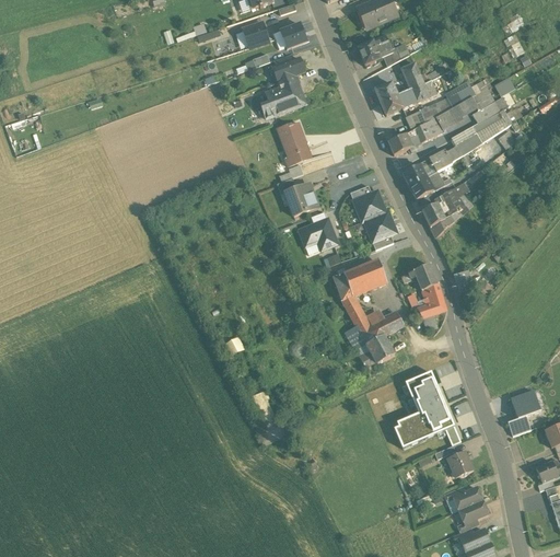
[(374,0),(359,7),(368,27),(396,15),(388,0),(374,0)]
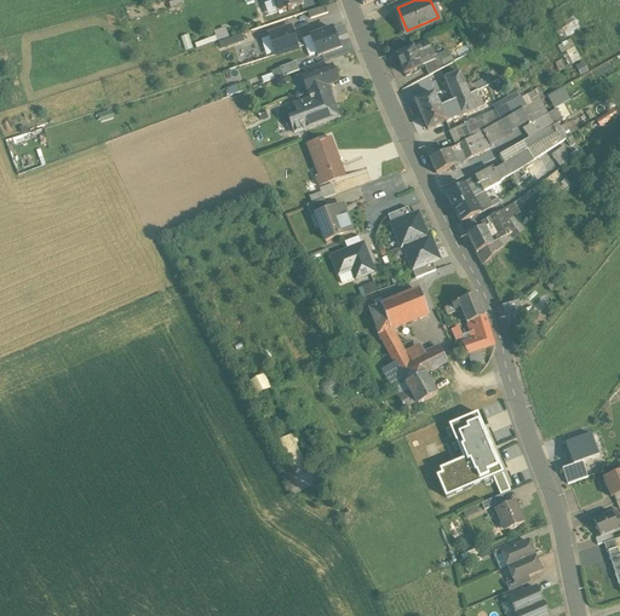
[(328,10),(326,4),(309,10),(310,16),(328,10)]
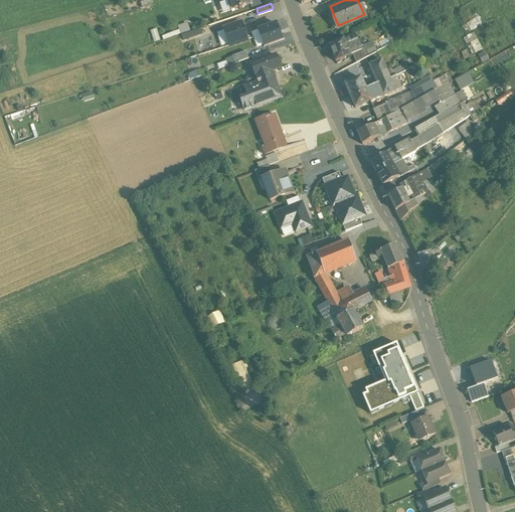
[(471,19),(462,24),(465,30),(470,27),(471,28),(477,25),(476,23),(481,20),(478,14),(477,11),(469,15),(471,19)]
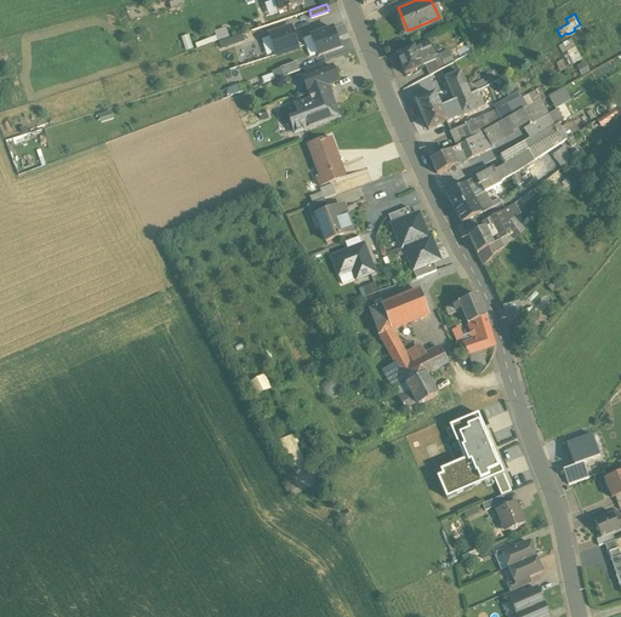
[(298,45),(291,24),(269,32),(277,52),(298,45)]
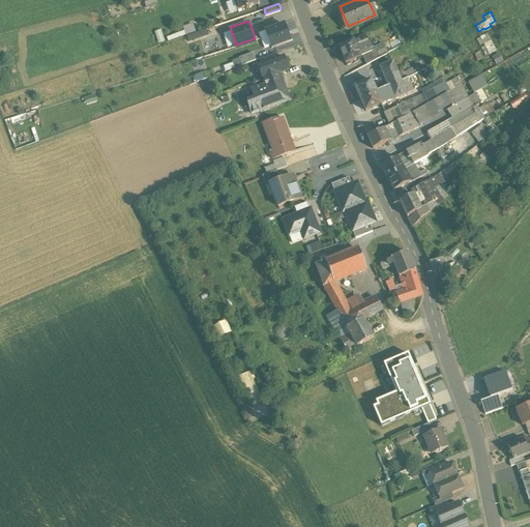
[(290,38),(284,22),(265,29),(271,45),(290,38)]
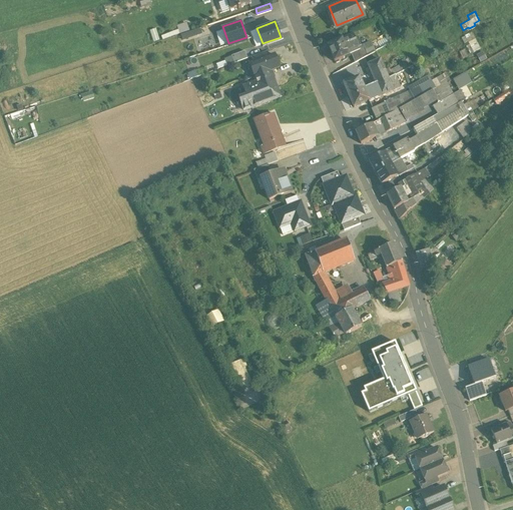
[(182,38),(201,30),(199,25),(180,32),(182,38)]
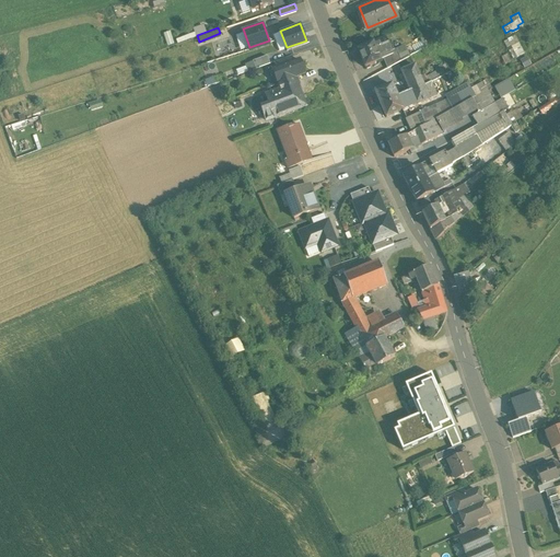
[(508,36),(516,55),(524,50),(514,33),(508,36)]
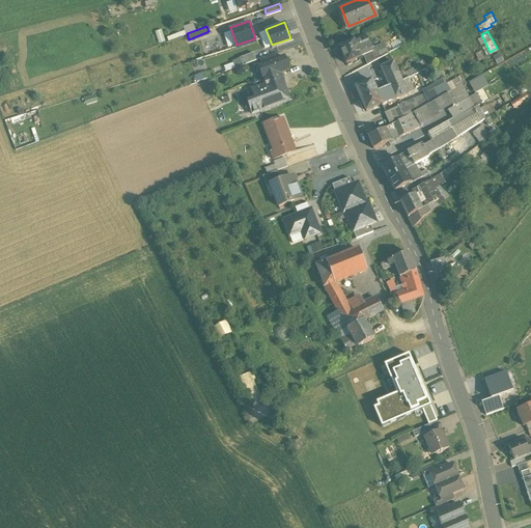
[(365,33),(338,44),(345,61),(361,55),(358,49),(370,45),(365,33)]
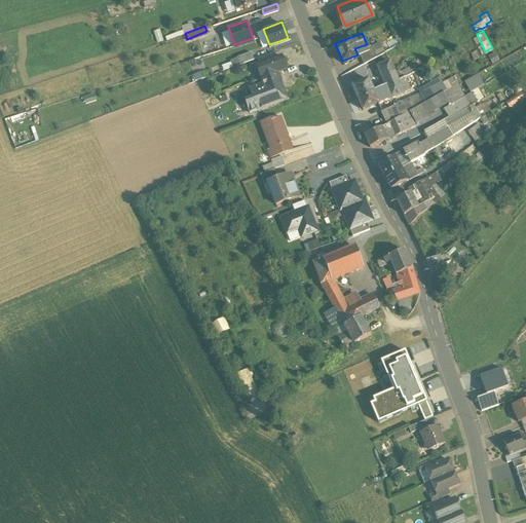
[(379,40),(371,44),(372,46),(376,55),(384,51),(379,40)]
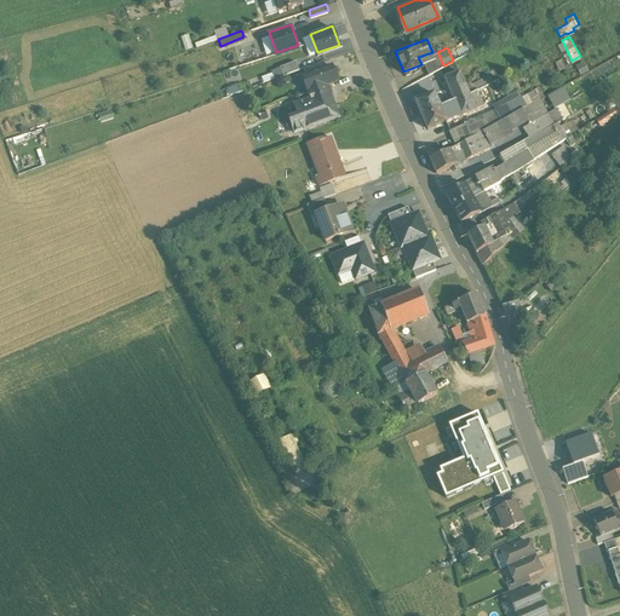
[(432,52),(418,57),(420,62),(423,62),(434,56),(432,52)]
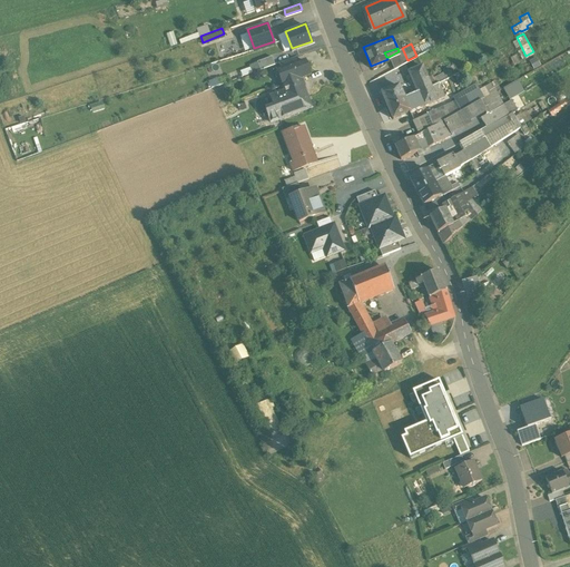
[(408,60),(403,50),(399,51),(389,57),(393,67),(408,60)]
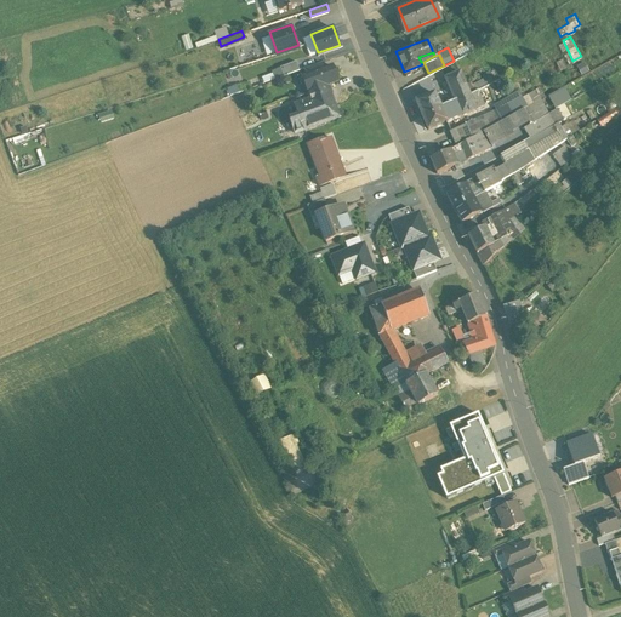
[(322,60),(305,66),(307,73),(324,67),(322,60)]
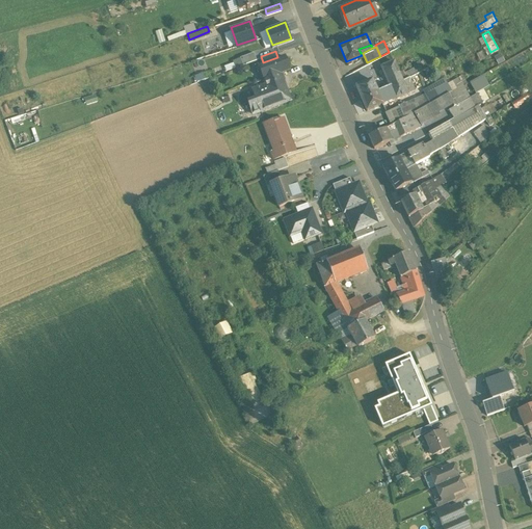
[(500,51),(494,54),(498,62),(505,59),(500,51)]
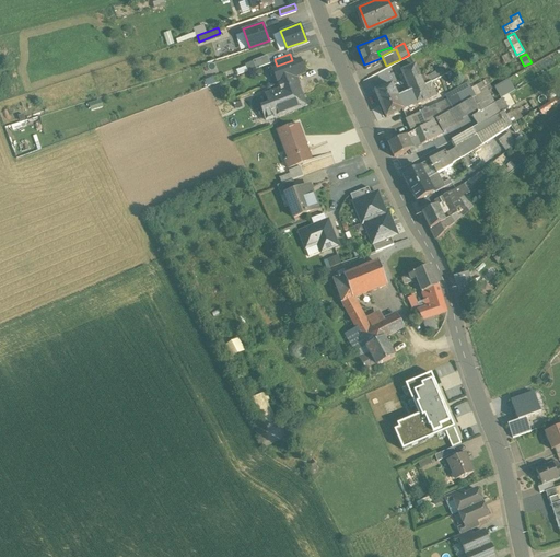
[(270,62),(267,55),(254,59),(257,68),(270,62)]
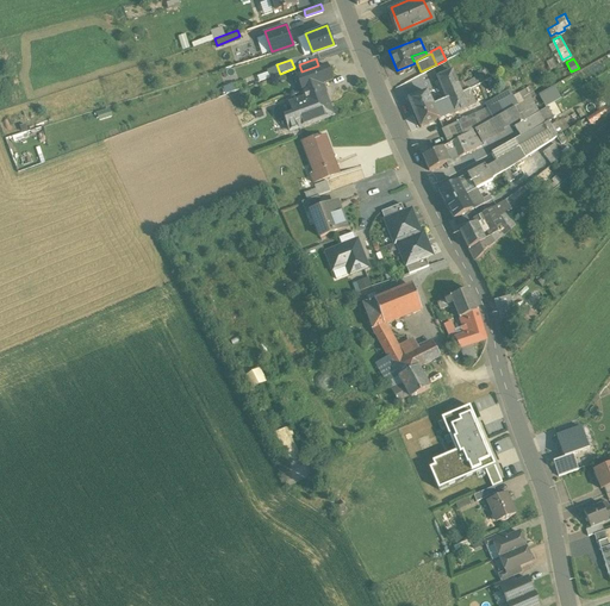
[(318,66),(302,72),(297,73),(303,87),(322,80),(331,76),(327,62),(318,66)]
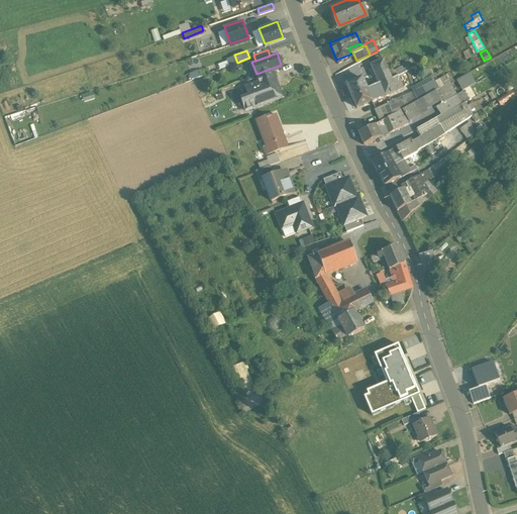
[(388,69),(383,58),(371,64),(376,76),(379,82),(391,77),(388,69)]
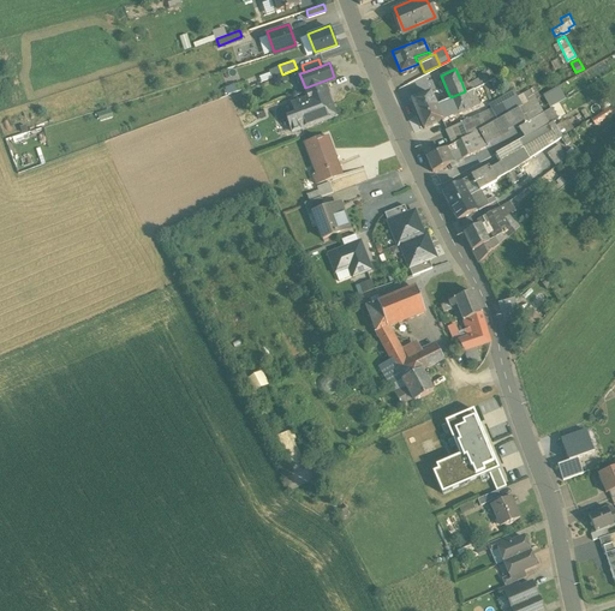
[(476,72),(482,83),(489,79),(483,69),(476,72)]
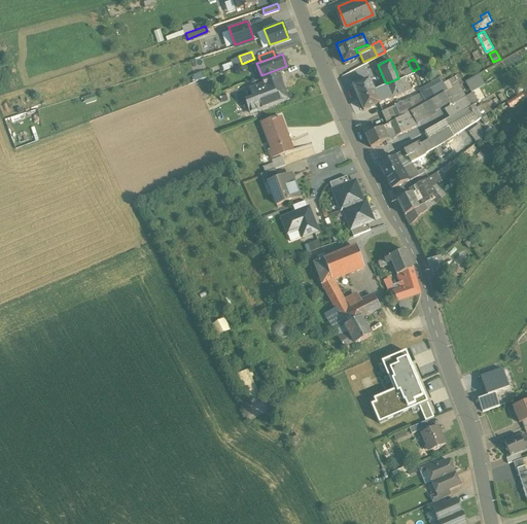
[(278,69),(261,75),(264,81),(250,86),(253,96),(257,106),(258,108),(271,103),(272,104),(276,103),(276,101),(286,98),(278,77),(281,76),(278,69)]
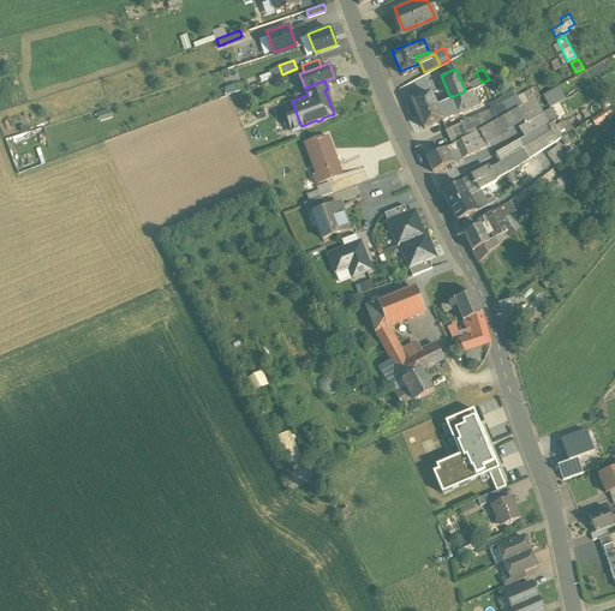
[(515,94),(521,105),(535,97),(539,95),(533,84),(530,87),(515,94)]
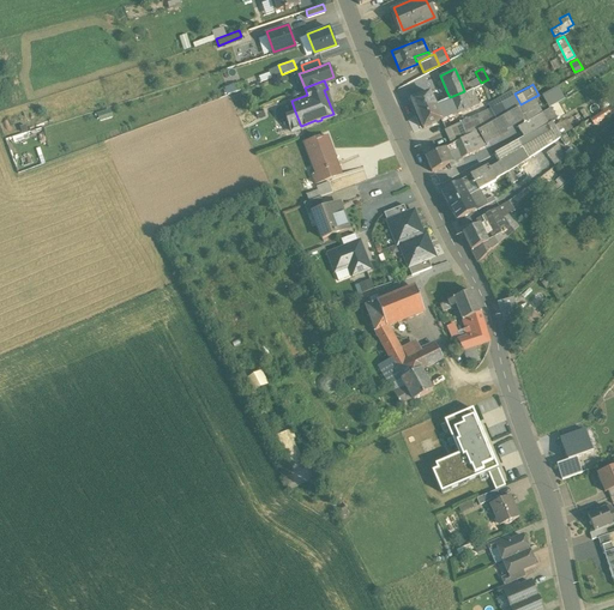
[(542,91),(549,104),(564,96),(557,84),(542,91)]
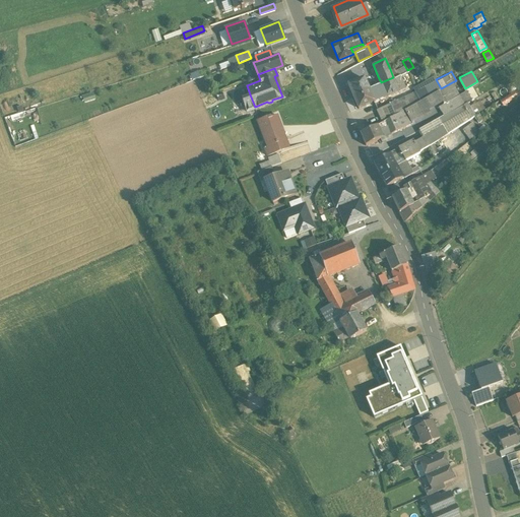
[(364,76),(348,83),(353,94),(369,87),(367,84),(364,76)]
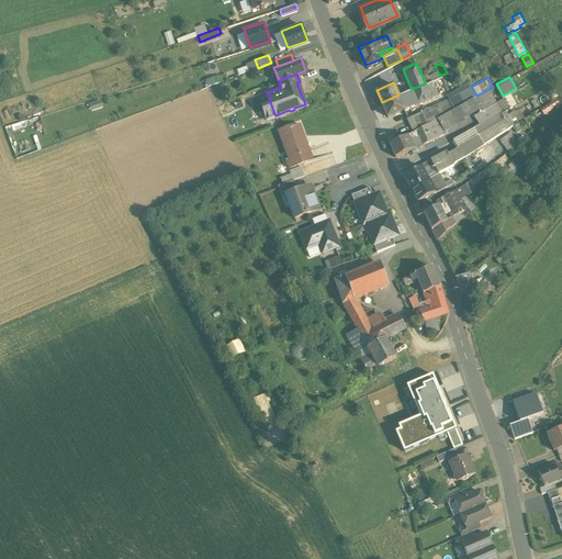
[(412,89),(408,82),(402,86),(400,89),(396,91),(398,94),(412,89)]
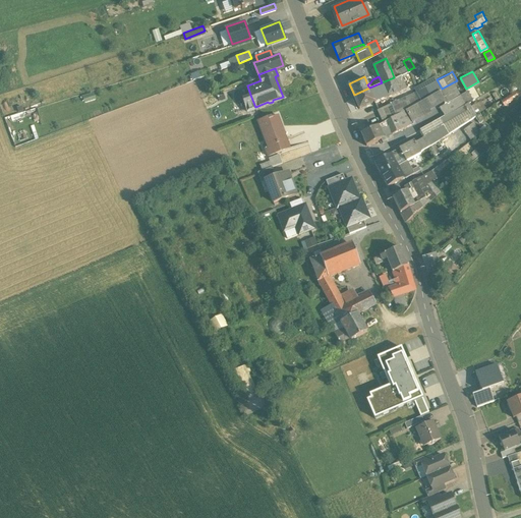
[(394,77),(382,82),(384,89),(387,96),(399,90),(394,77)]
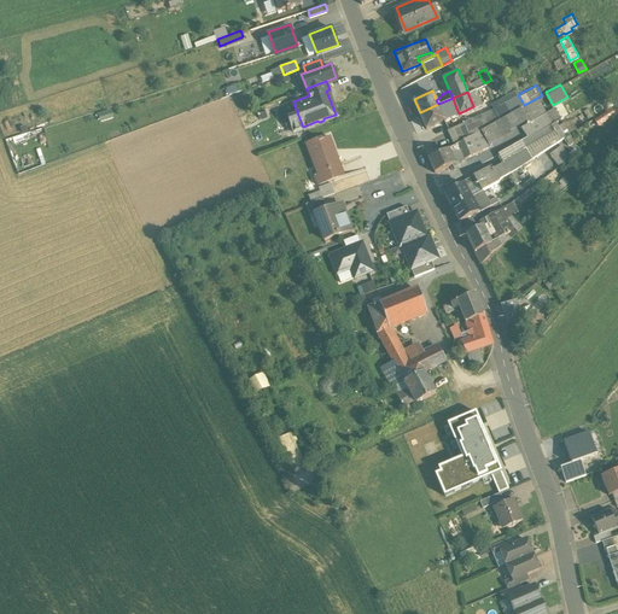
[(491,109),(462,122),(465,126),(468,136),(474,133),(481,130),(489,126),(488,124),(507,115),(524,105),(518,94),(491,109)]
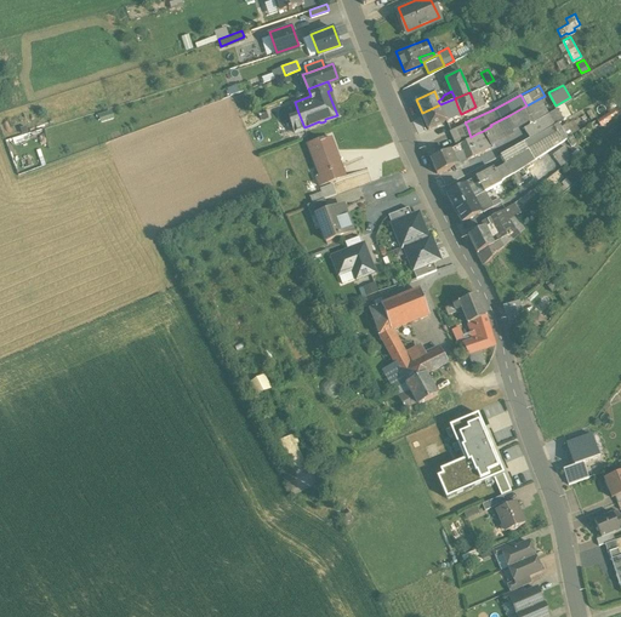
[(455,98),(440,104),(443,109),(446,108),(451,109),(457,106),(455,98)]
